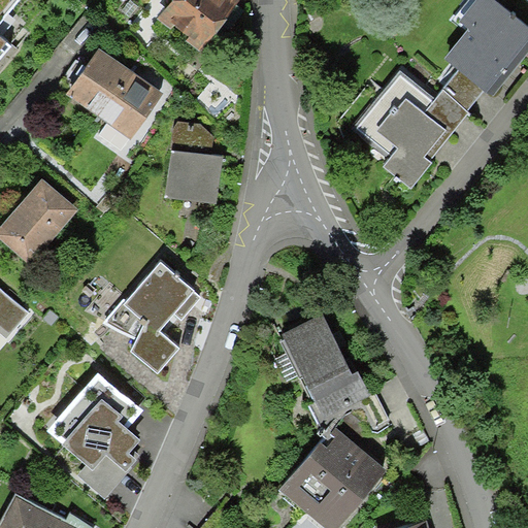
[(14,0),(0,0),(0,60),(12,45),(7,40),(21,26),(4,12),(14,0)]
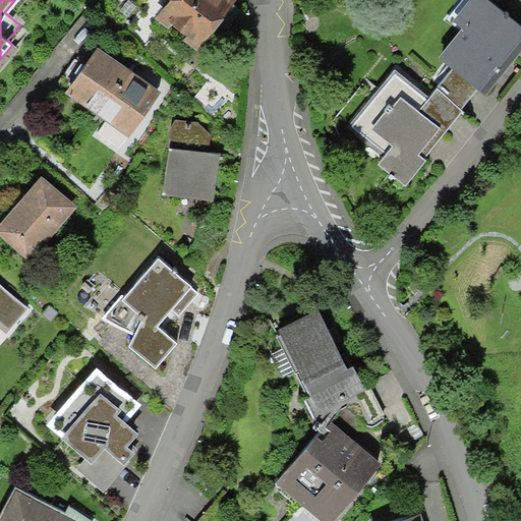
[(234,0),(169,0),(159,13),(201,45),(234,0)]
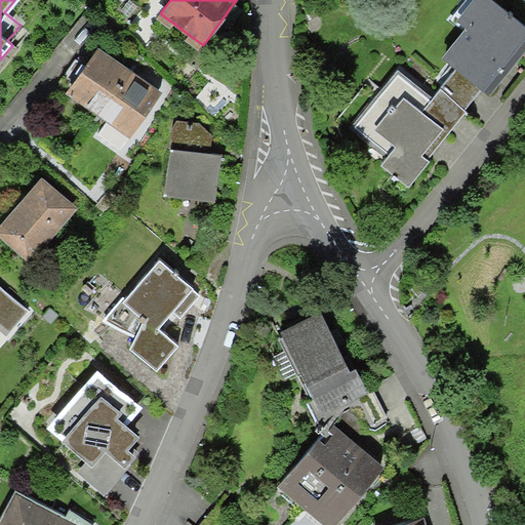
[(524,51),(524,19),(501,0),(461,0),(448,16),(465,27),(444,51),(462,68),(448,84),(466,98),(480,82),(491,91),(524,51)]
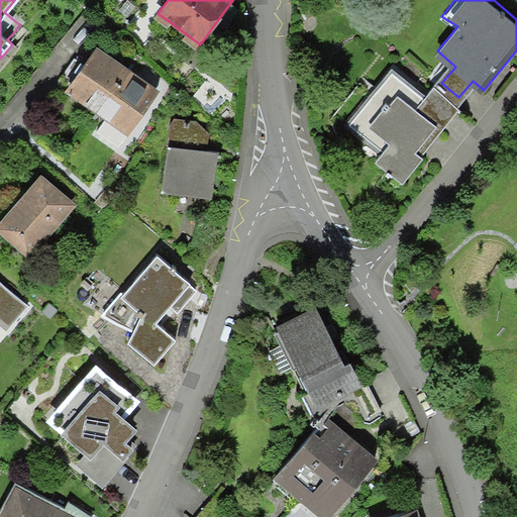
[(154,88),(96,47),(66,91),(105,117),(95,131),(115,145),(154,88)]
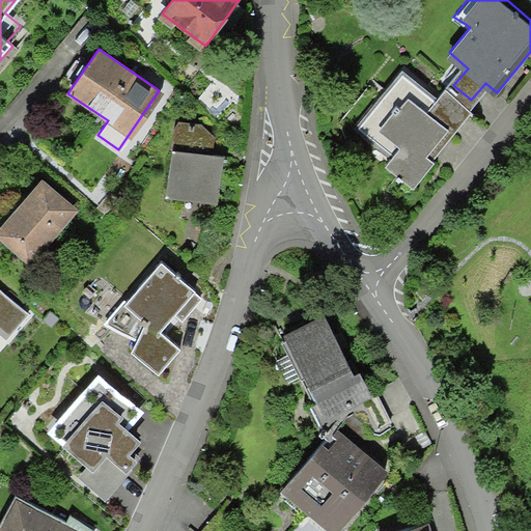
[(477,111),(446,84),(434,100),(403,75),(361,126),(395,155),(388,163),(415,186),(477,111)]
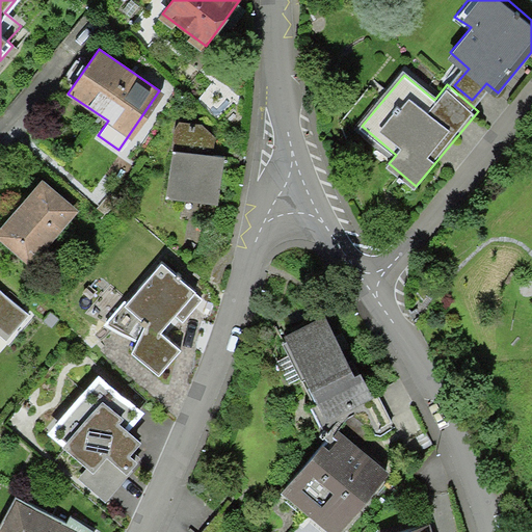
[(177,121),(167,196),(217,204),(224,156),(214,153),(216,140),(211,134),(201,128),(189,122),(177,121)]
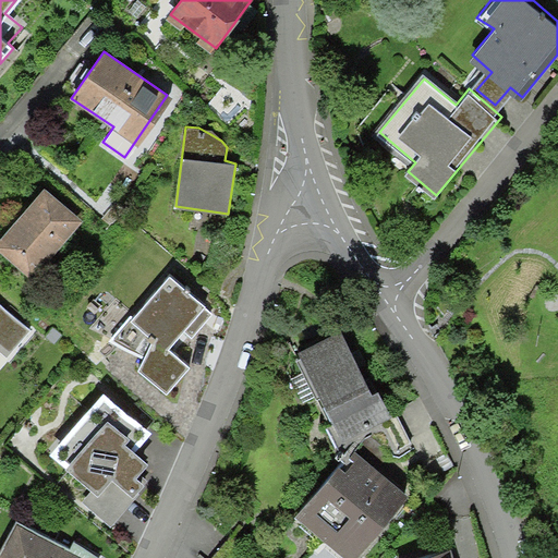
[(48,186),(0,238),(0,246),(33,277),(85,220),(48,186)]
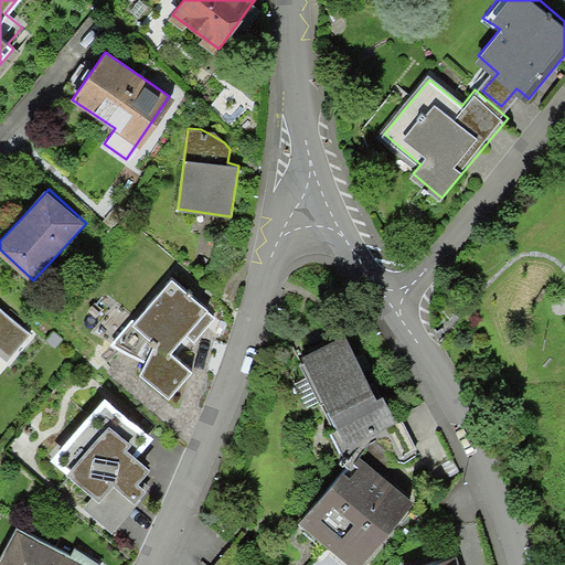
[(213,320),(172,279),(114,343),(146,355),(144,373),(169,400),(189,371),(171,355),(184,334),(192,342),(213,320)]
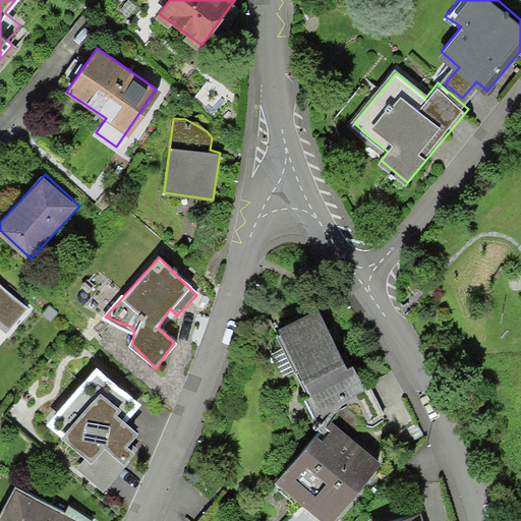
[(23,303),(0,282),(0,325),(2,327),(23,303)]
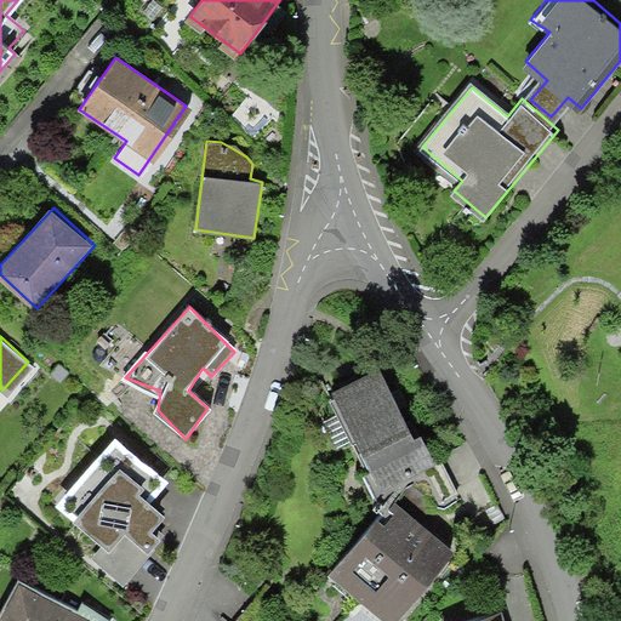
[(331,393),(363,457),(411,434),(380,370),(331,393)]
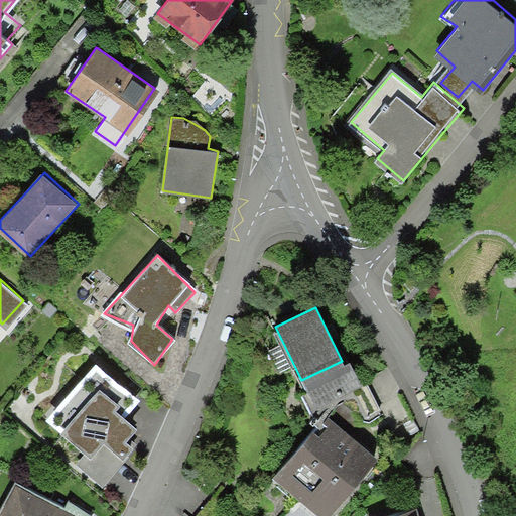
[(351,363),(344,366),(342,361),(301,380),(307,394),(301,397),(308,412),(354,391),(362,386),(351,363)]
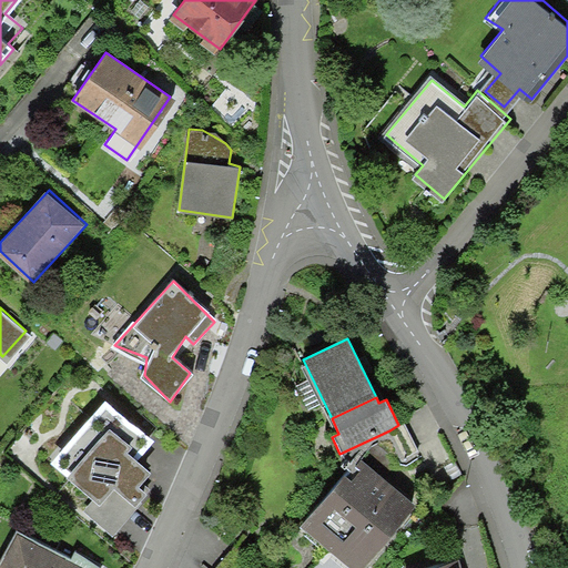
[(155,440),(105,398),(52,460),(89,493),(127,449),(139,460),(155,440)]
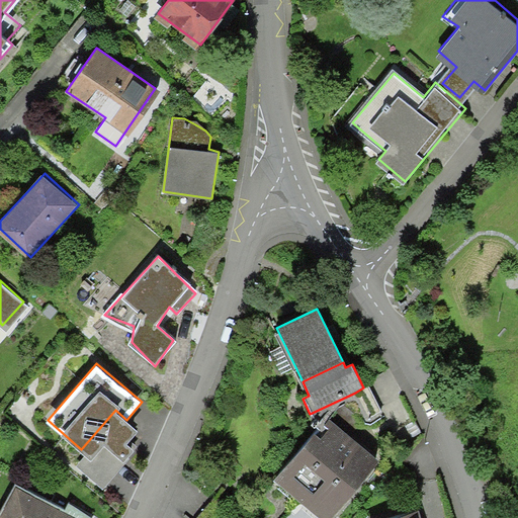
[(368,385),(363,387),(355,393),(368,418),(382,412),(368,385)]
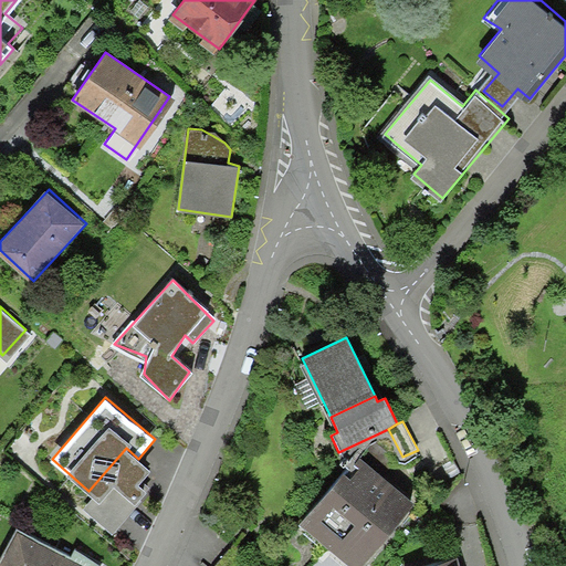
[(356,458),(301,525),(350,565),(363,565),(415,504),(356,458)]
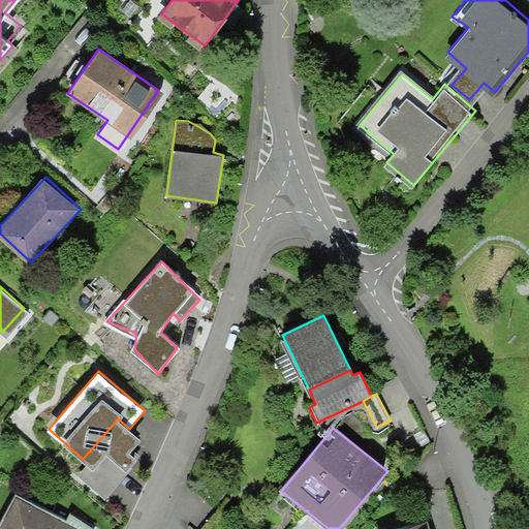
[(83,528),(16,493),(0,522),(0,528),(83,528)]
